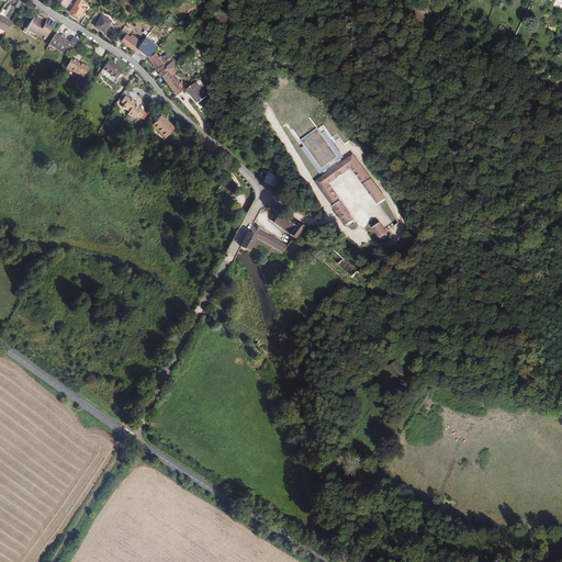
[(78,18),(80,13),(81,12),(82,12),(86,8),(81,6),(79,8),(78,7),(80,2),(82,3),(83,1),(82,1),(82,0),(77,0),(69,12),(78,18)]
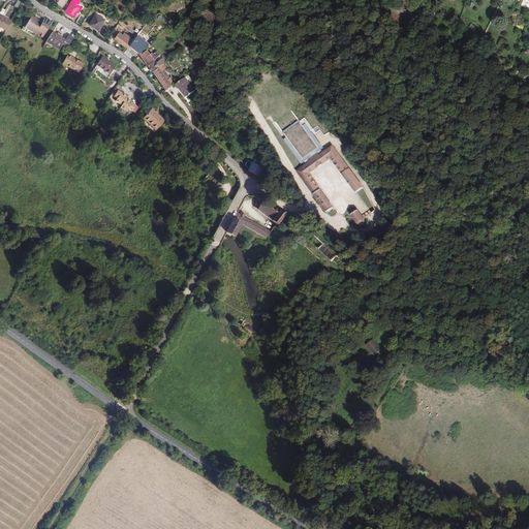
[(0,16),(0,32),(6,36),(11,27),(2,22),(5,16),(2,13),(0,16)]
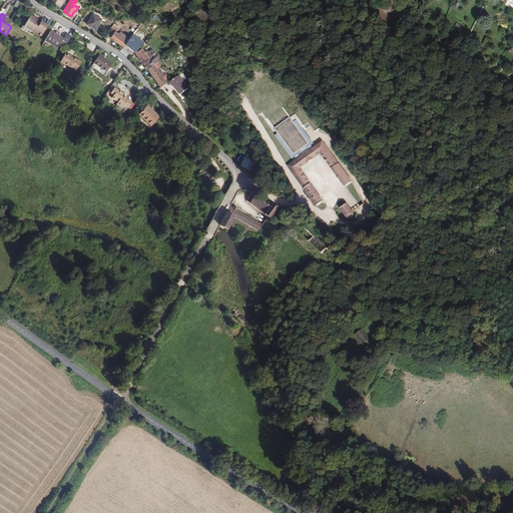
[(96,30),(102,19),(93,14),(87,24),(96,30)]
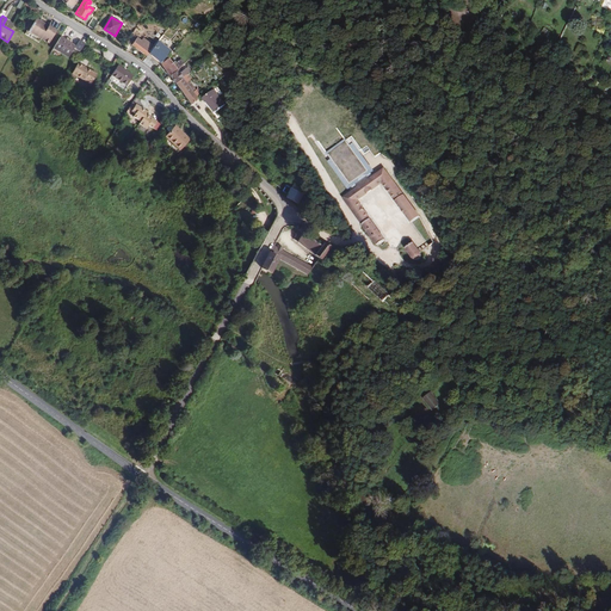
[(99,22),(94,18),(88,26),(93,29),(99,22)]
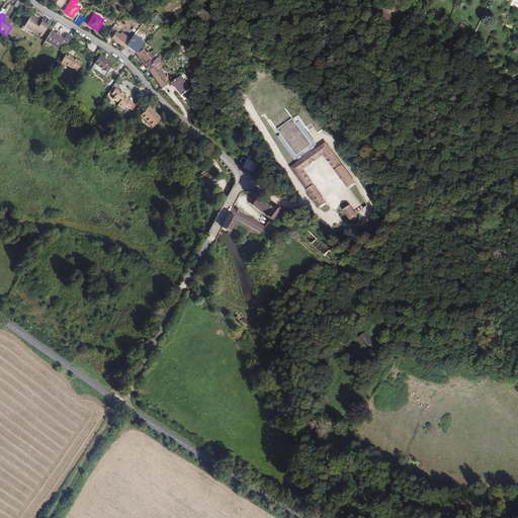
[(48,26),(40,22),(40,23),(37,21),(37,20),(30,16),(23,27),(34,33),(32,35),(33,35),(39,39),(48,26)]
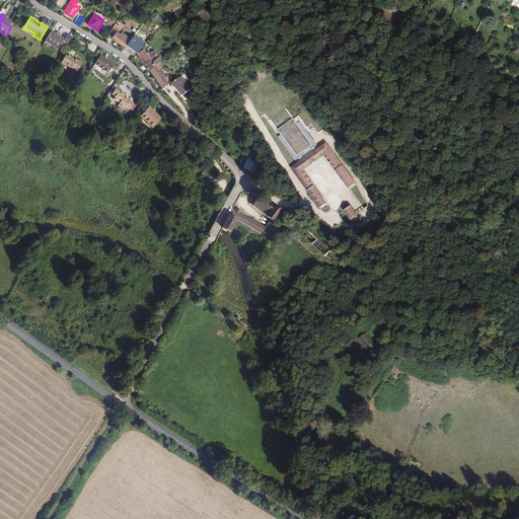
[(34,33),(23,27),(22,30),(21,29),(19,31),(31,39),(33,35),(32,35),(34,33)]
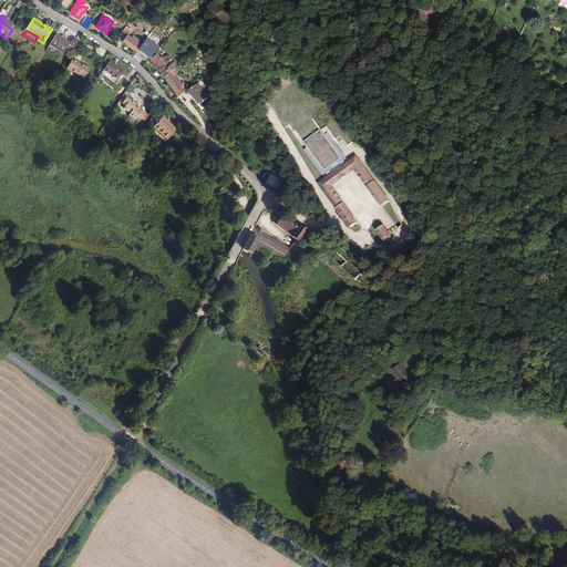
[(135,50),(141,43),(131,37),(130,39),(122,33),(117,40),(121,42),(120,42),(134,52),(135,50)]
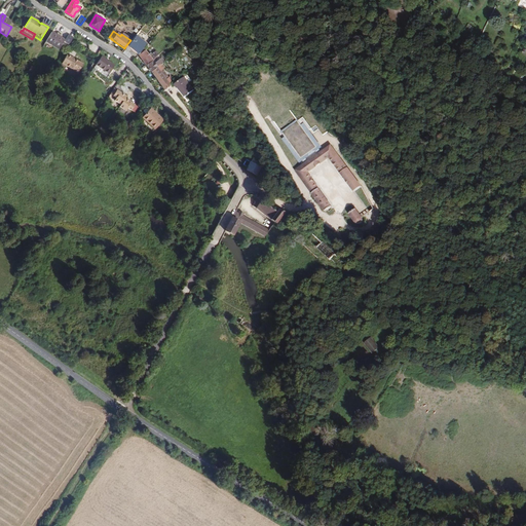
[(69,44),(73,38),(68,35),(65,40),(51,32),(45,42),(59,50),(64,41),(69,44)]
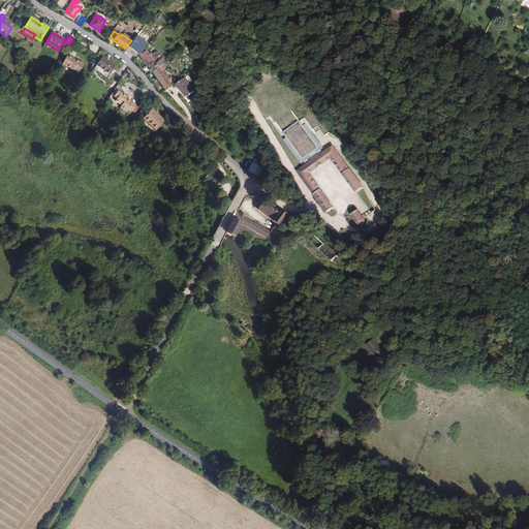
[(146,43),(136,35),(131,40),(126,47),(133,52),(137,55),(146,43)]
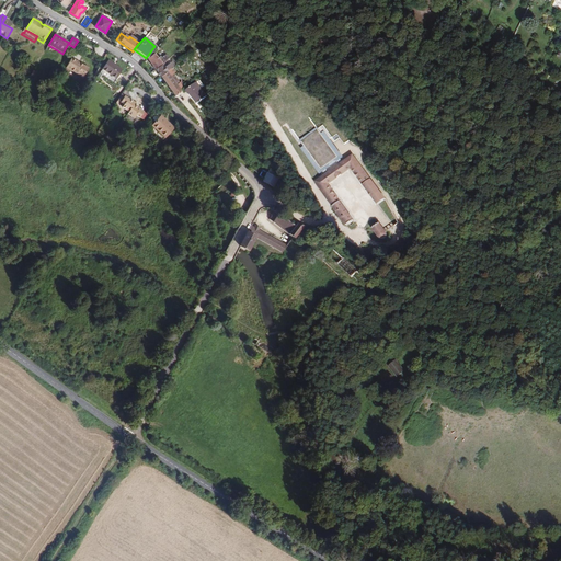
[(136,63),(141,55),(134,49),(133,52),(128,56),(136,63)]
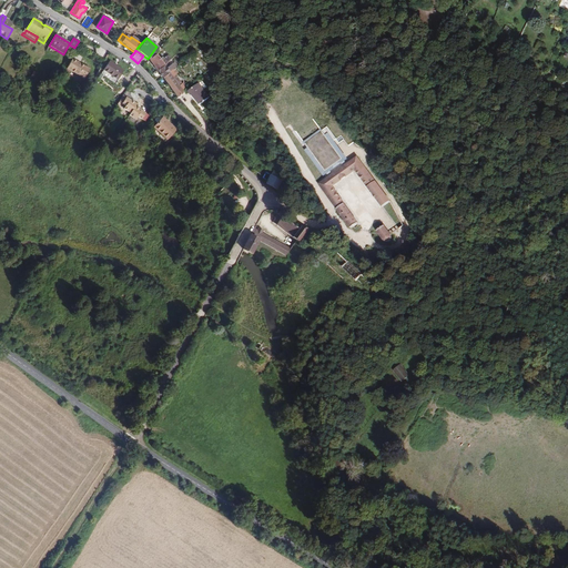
[(154,71),(169,60),(165,56),(162,58),(160,54),(158,56),(159,58),(156,60),(153,56),(146,60),(154,71)]
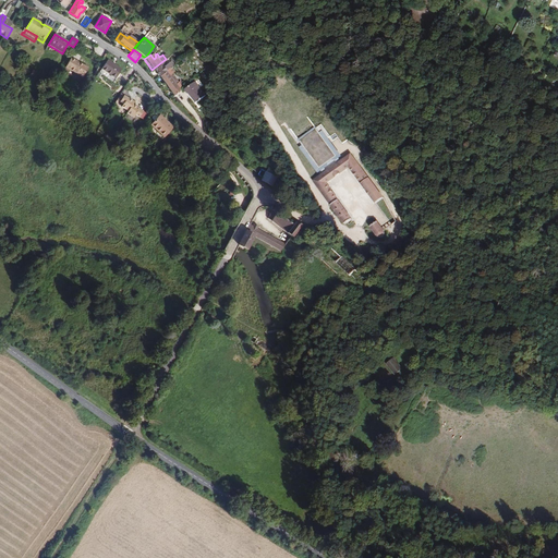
[(83,77),(88,68),(84,65),(84,64),(72,58),(65,67),(83,77)]
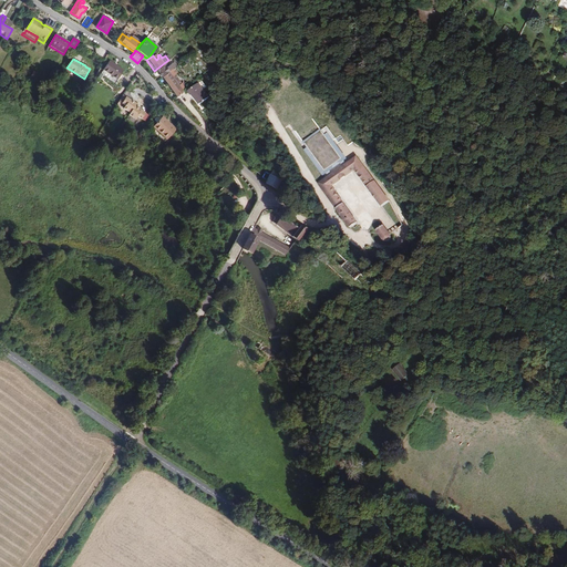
[(111,61),(104,71),(119,80),(125,71),(111,61)]
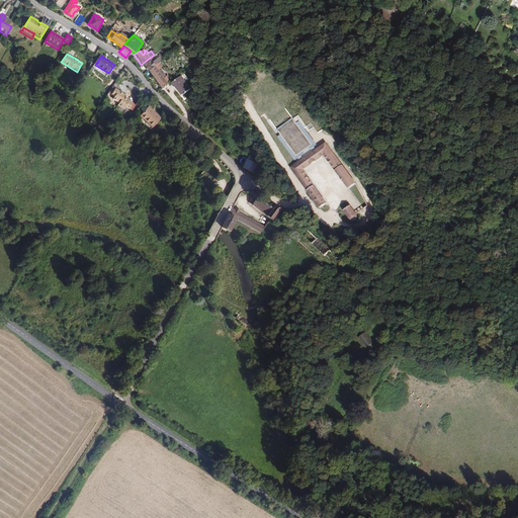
[(149,59),(142,65),(147,70),(161,60),(158,56),(151,61),(149,59)]
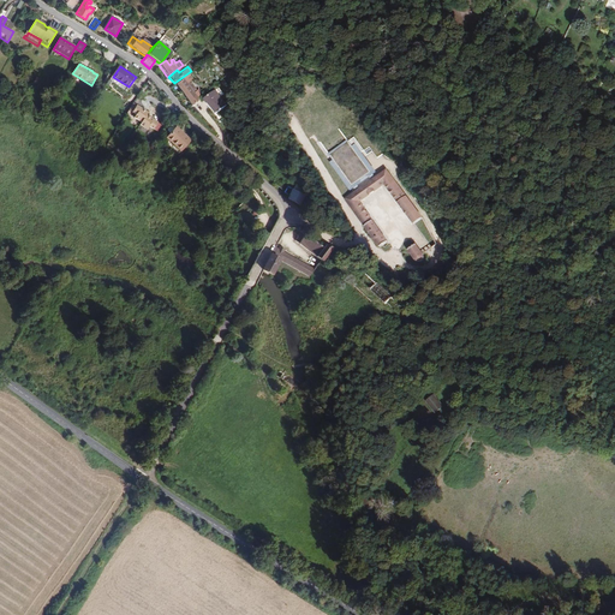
[(175,84),(191,106),(198,100),(203,96),(198,90),(195,93),(189,83),(191,81),(189,77),(187,77),(186,76),(175,84)]
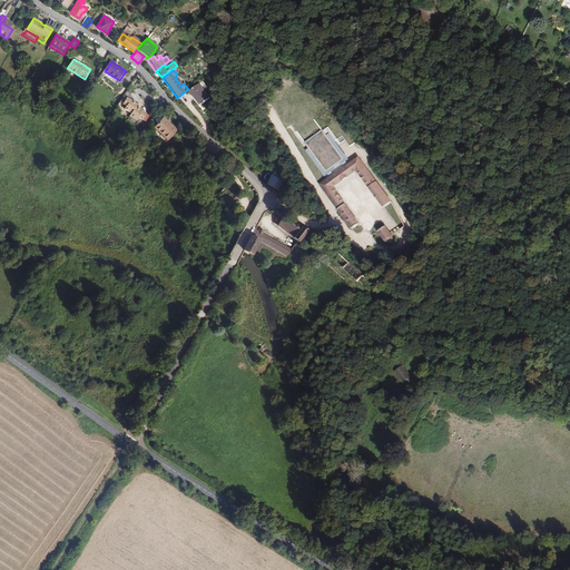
[(194,100),(199,107),(208,99),(197,86),(188,92),(194,99),(194,100)]
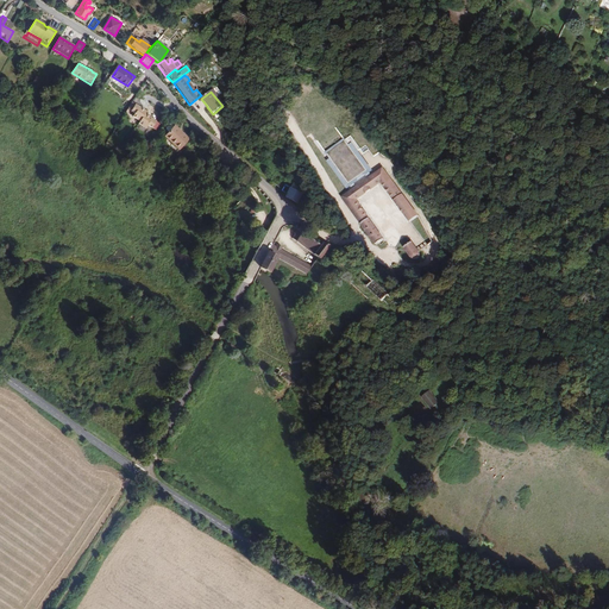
[(148,111),(136,104),(131,111),(135,113),(133,117),(139,120),(138,124),(146,129),(150,123),(142,117),(148,111)]
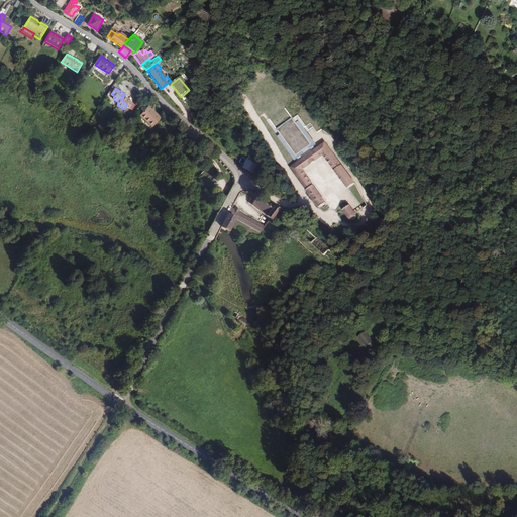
[(137,116),(149,127),(158,118),(145,107),(145,108),(142,106),(141,106),(138,109),(138,110),(140,113),(137,116)]
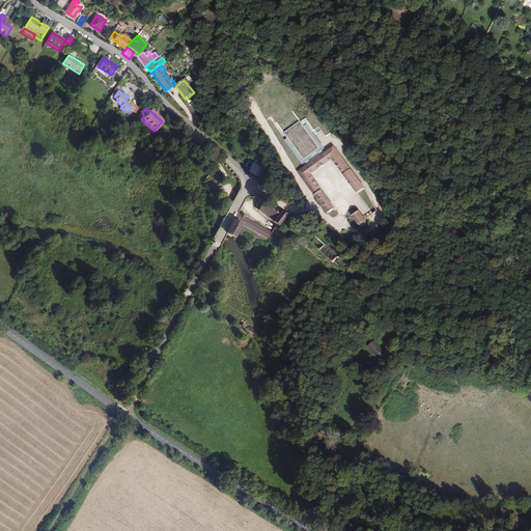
[(292,111),(276,122),(305,162),(322,149),(310,134),(313,130),(306,118),(302,121),(292,111)]
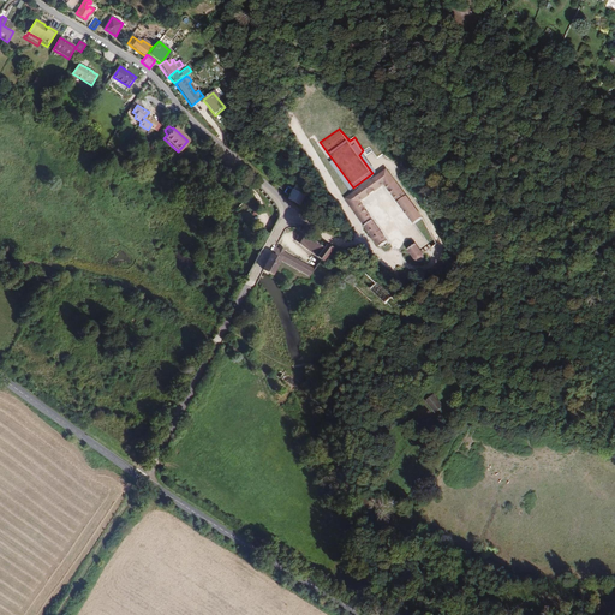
[(358,187),(341,197),(383,256),(390,250),(362,206),(384,189),(412,227),(422,221),(387,175),(393,172),(387,163),(358,187)]
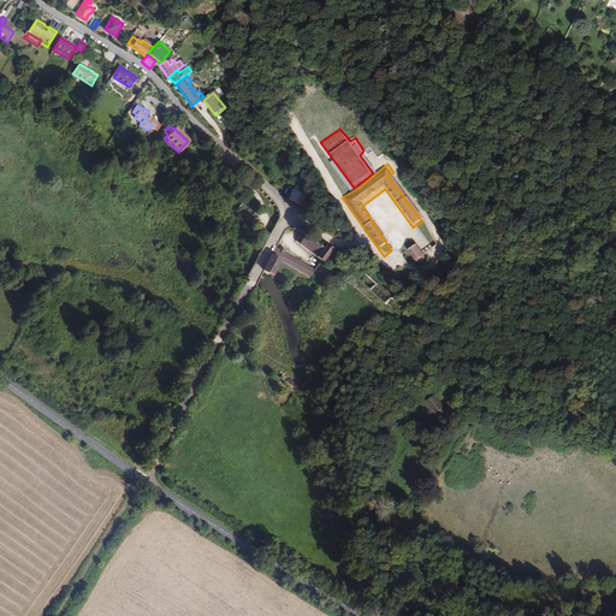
[(294,203),(303,195),(296,187),(286,195),(294,203)]
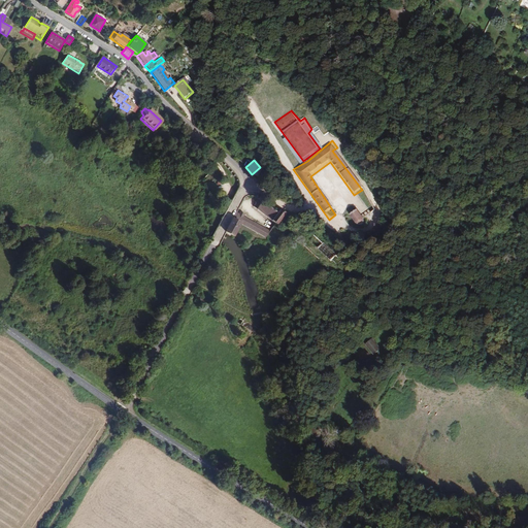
[(322,177),(317,182),(323,190),(328,187),(322,177)]
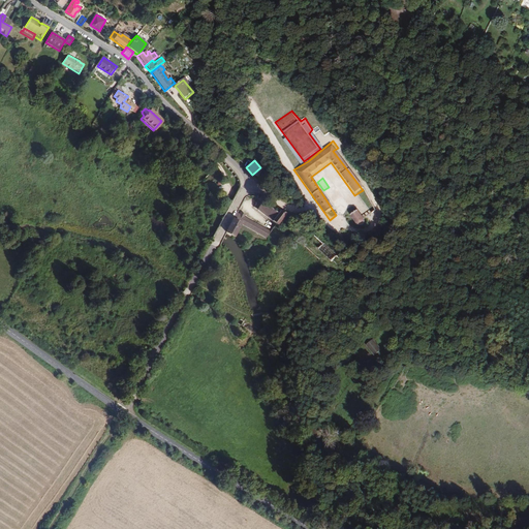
[(253,197),(247,206),(270,222),(276,214),(253,197)]
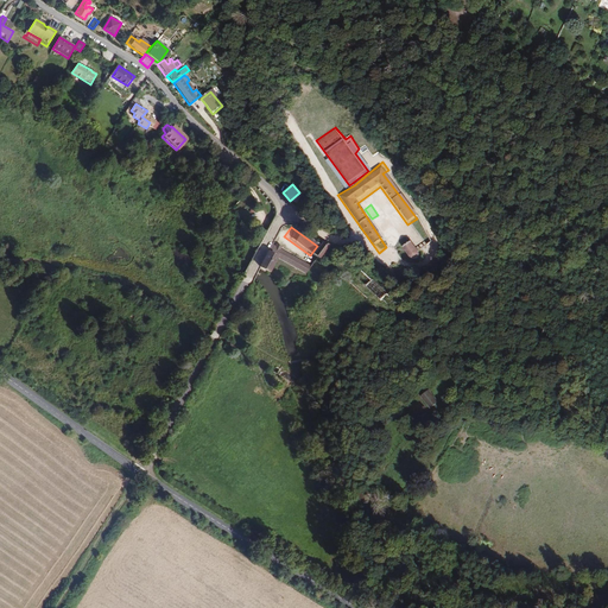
[(271,242),(265,252),(274,258),(303,276),(310,266),(271,242)]
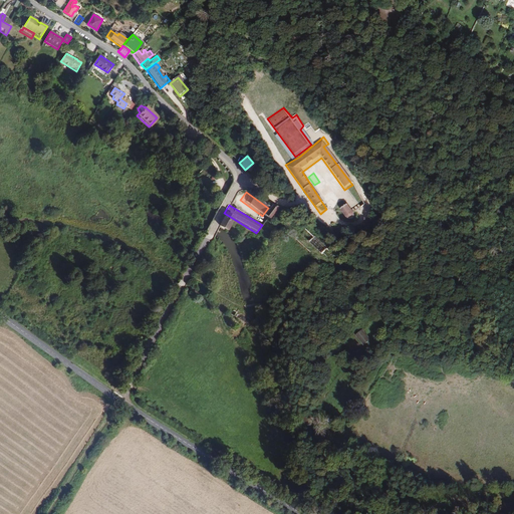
[(276,208),(269,205),(268,208),(262,216),(268,220),(276,208)]
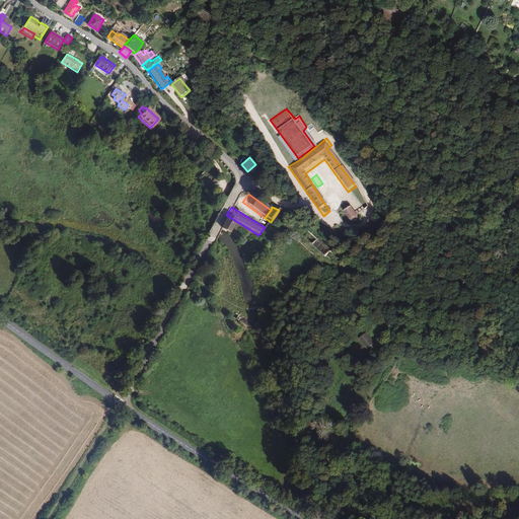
[(343,213),(349,220),(352,222),(355,222),(356,221),(357,217),(350,208),(344,212),(343,213)]
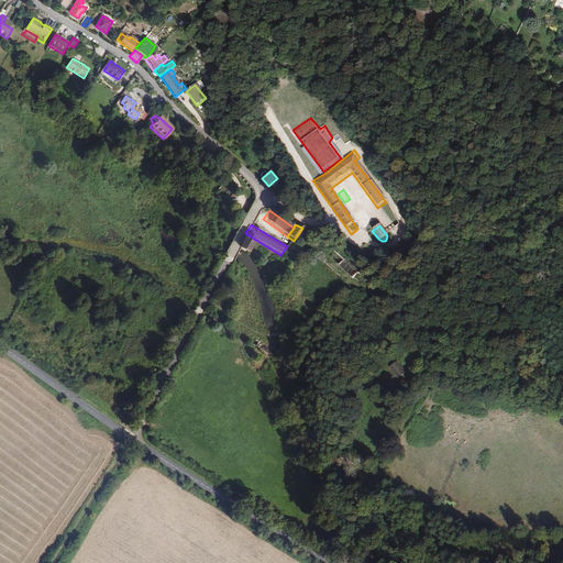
[(254,239),(245,233),(236,249),(241,251),(245,254),(254,239)]
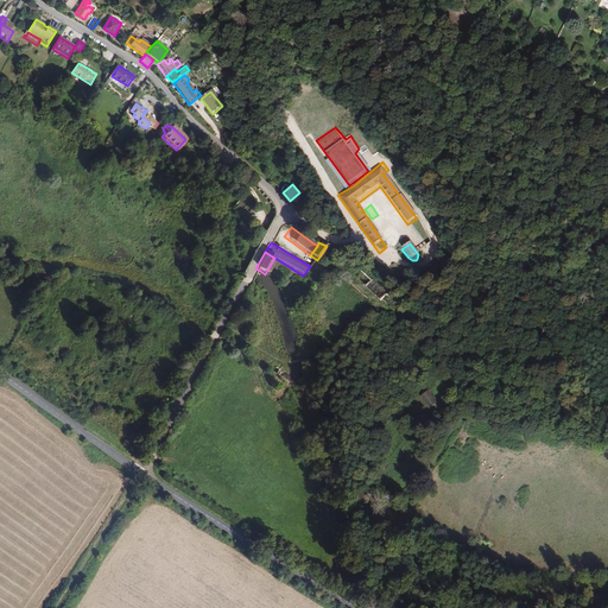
[(388,295),(372,279),(363,289),(380,304),(388,295)]
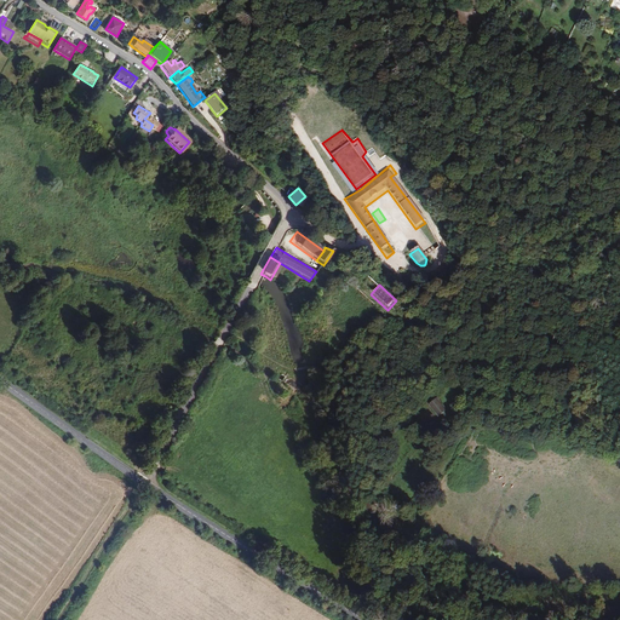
[(437,397),(429,405),(440,417),(448,411),(437,397)]
